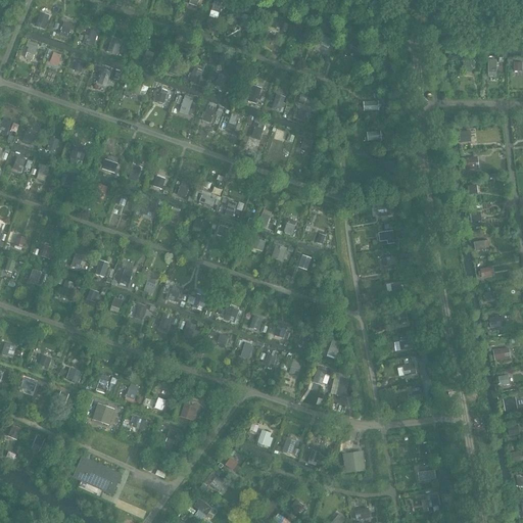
[(46,30),(51,14),(41,11),(36,27),(46,30)]
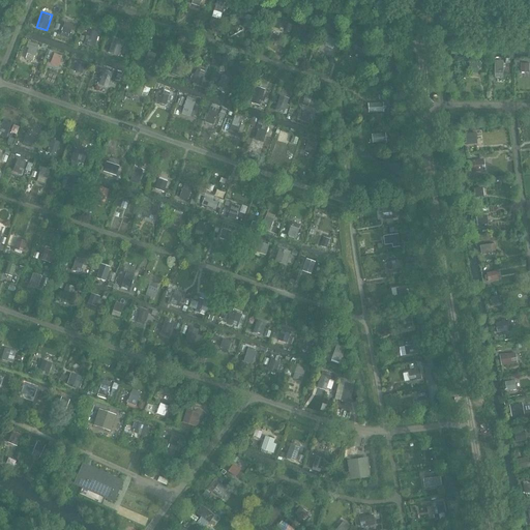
[(277,19),(273,33),(283,35),(286,21),(277,19)]
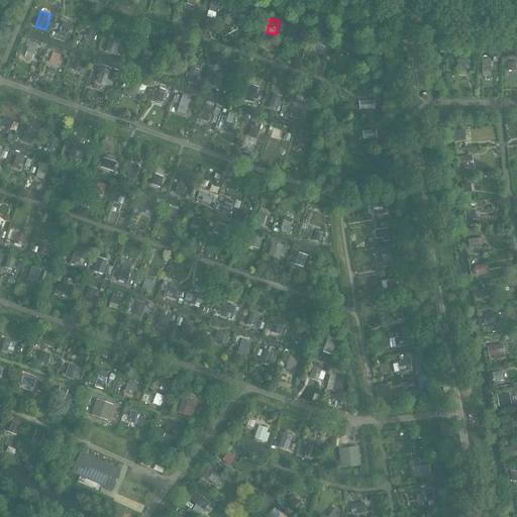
[(74,41),(78,29),(63,24),(59,36),(74,41)]
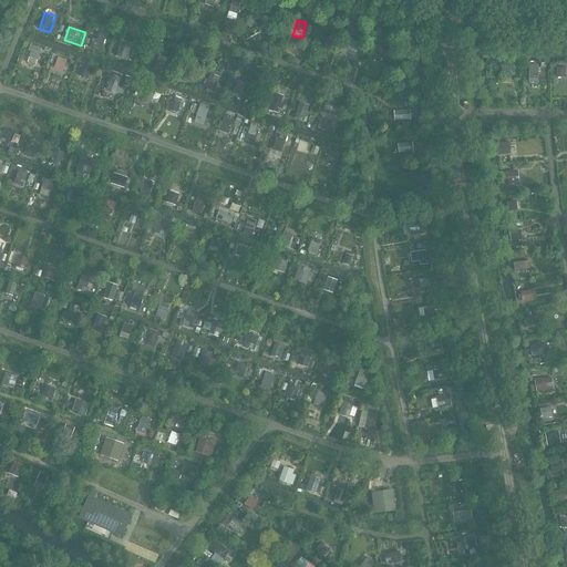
[(95,30),(90,47),(102,51),(107,34),(95,30)]
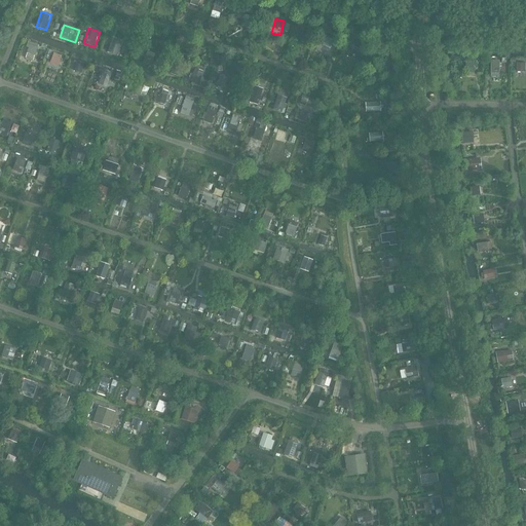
[(326,36),(323,44),(332,47),(335,39),(326,36)]
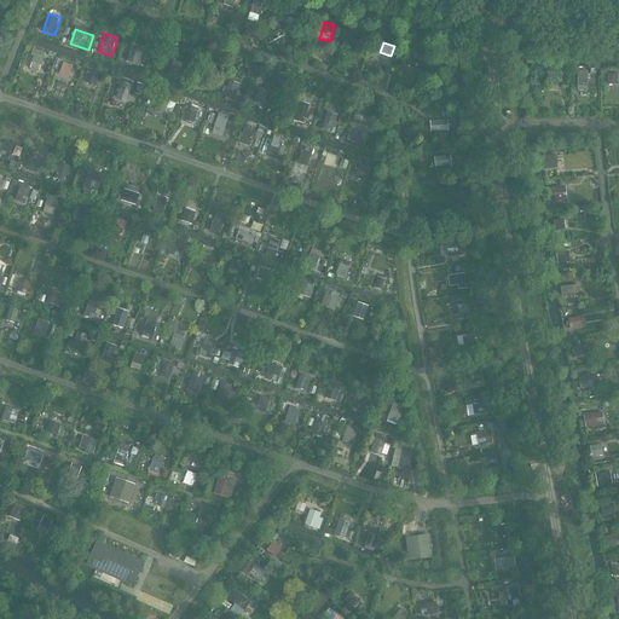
[(133,45),(128,61),(140,65),(145,48),(133,45)]
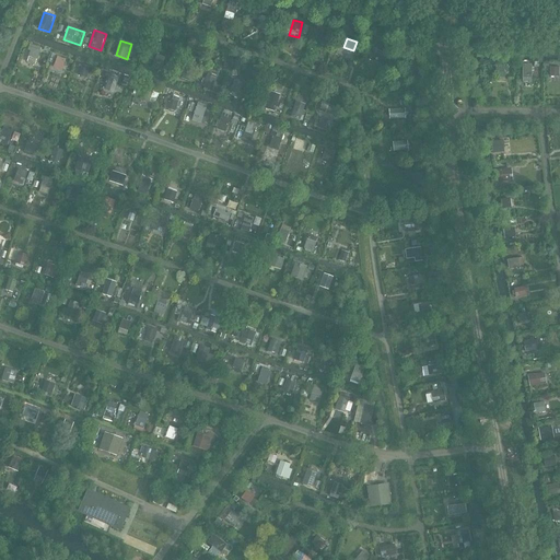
[(28,56),(39,58),(43,47),(31,44),(28,56)]
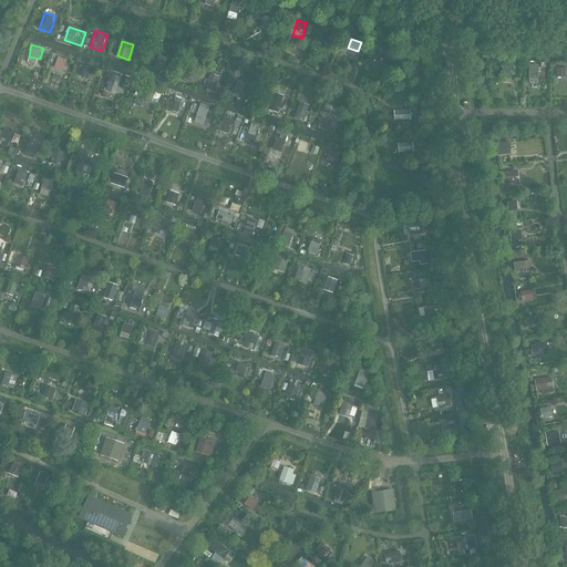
[(378,48),(374,60),(383,62),(387,51),(378,48)]
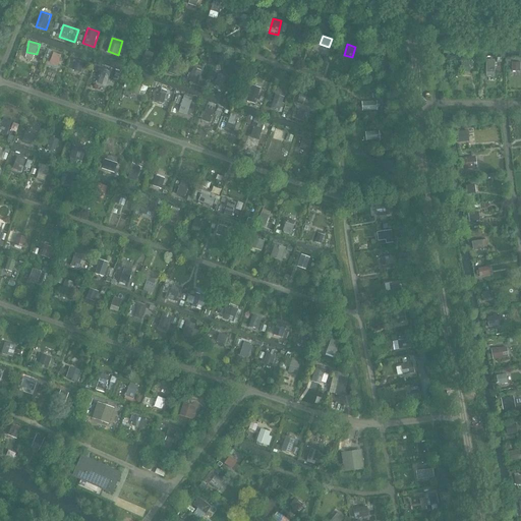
[(54,52),(50,62),(59,65),(62,55),(54,52)]
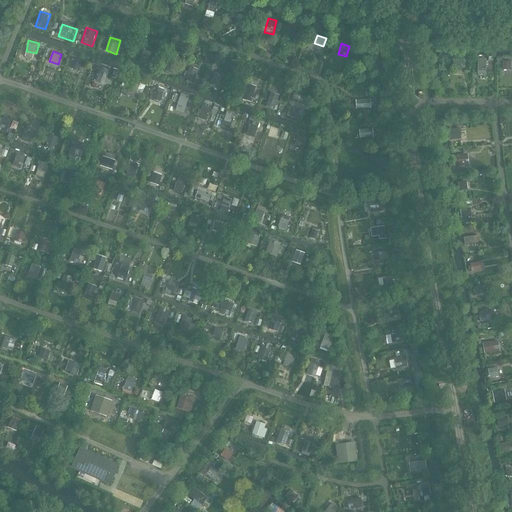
[(158,55),(145,51),(140,67),(153,72),(158,55)]
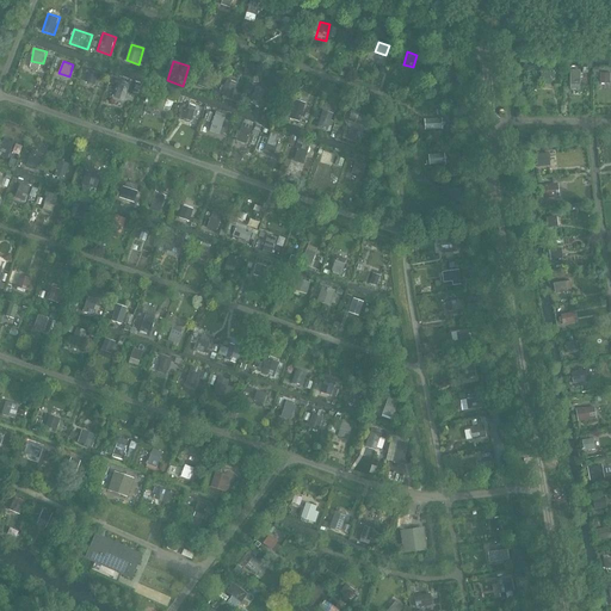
[(86,82),(96,85),(100,73),(91,69),(86,82)]
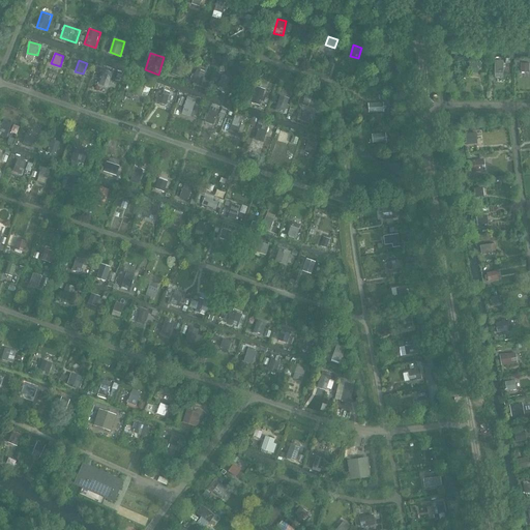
[(495,62),(495,78),(504,78),(503,62),(495,62)]
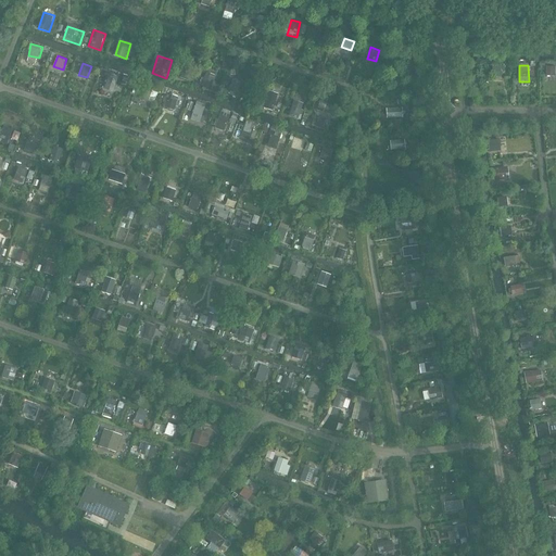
[(504,83),(503,67),(489,67),(489,83),(504,83)]
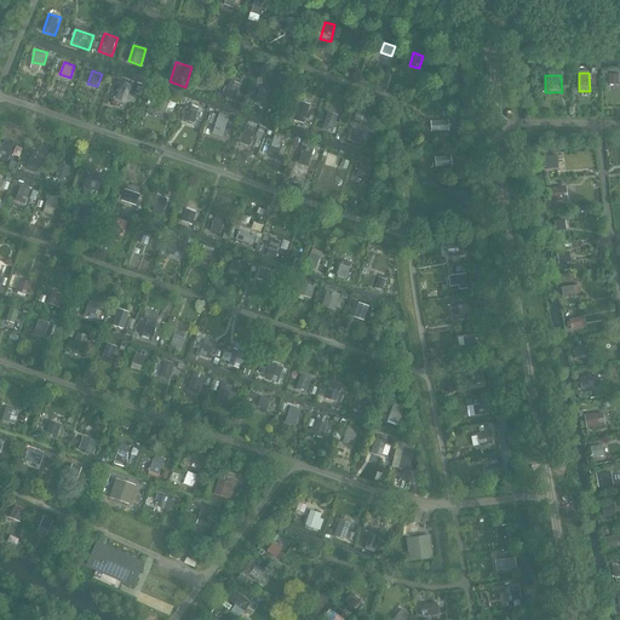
[(230,80),(224,95),(235,98),(241,84),(230,80)]
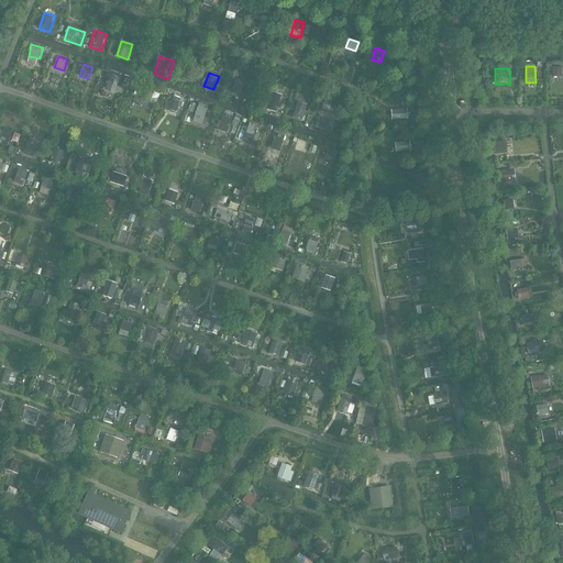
[(116,97),(124,79),(111,74),(103,90),(116,97)]
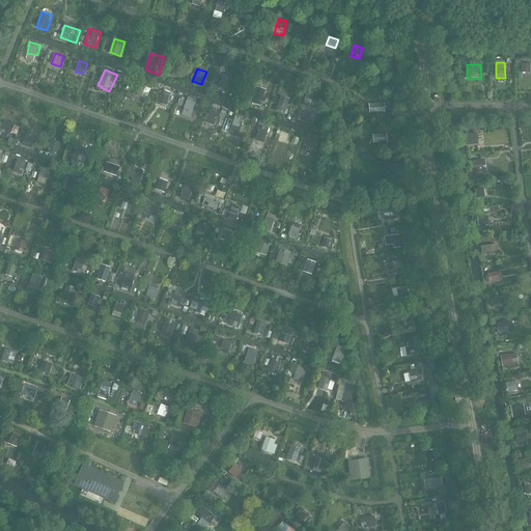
[(232,96),(236,84),(222,79),(217,91),(232,96)]
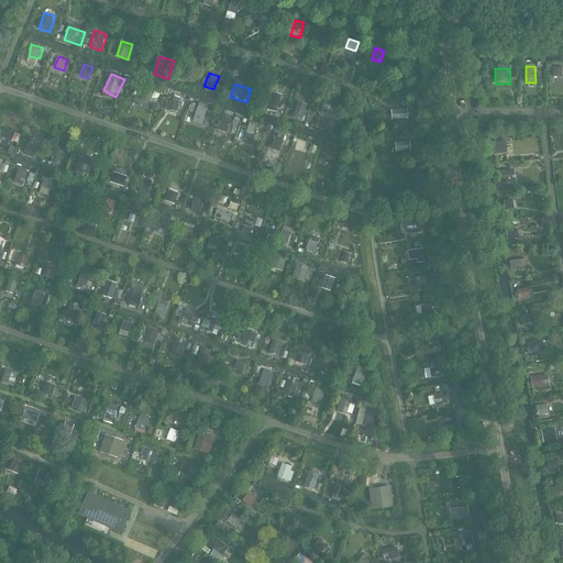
[(273,91),(267,109),(277,112),(283,95),(273,91)]
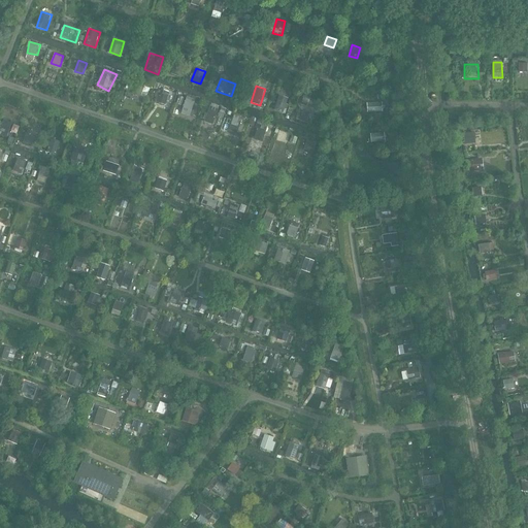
[(157,102),(166,105),(170,92),(162,89),(157,102)]
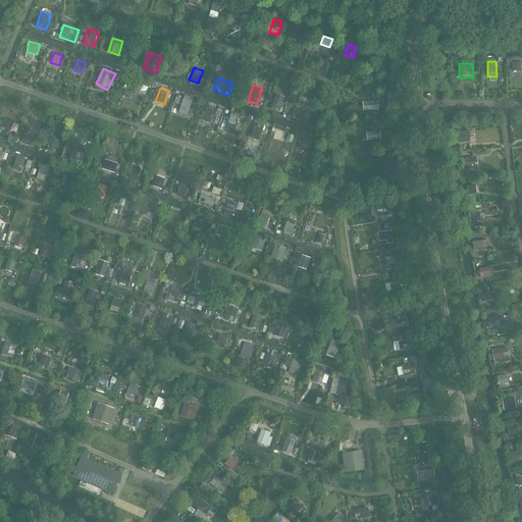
[(284,113),(288,100),(274,96),(270,109),(284,113)]
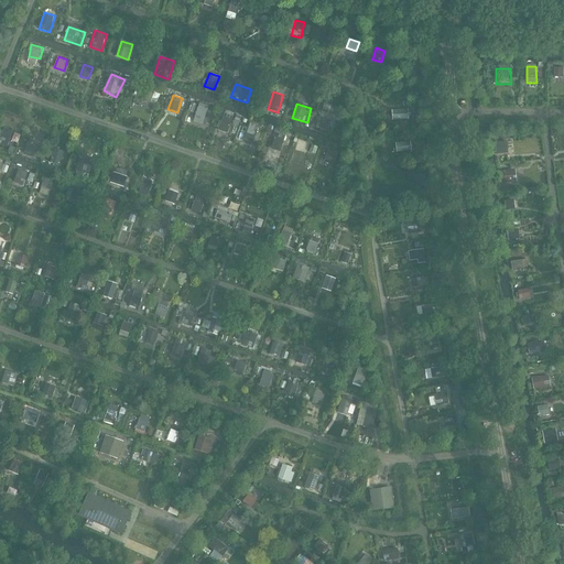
[(212,112),(196,107),(191,122),(206,128),(212,112)]
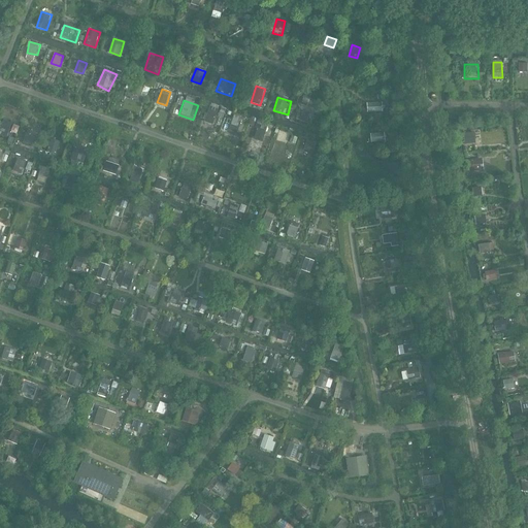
[(381,102),(369,103),(371,121),(383,120),(381,102)]
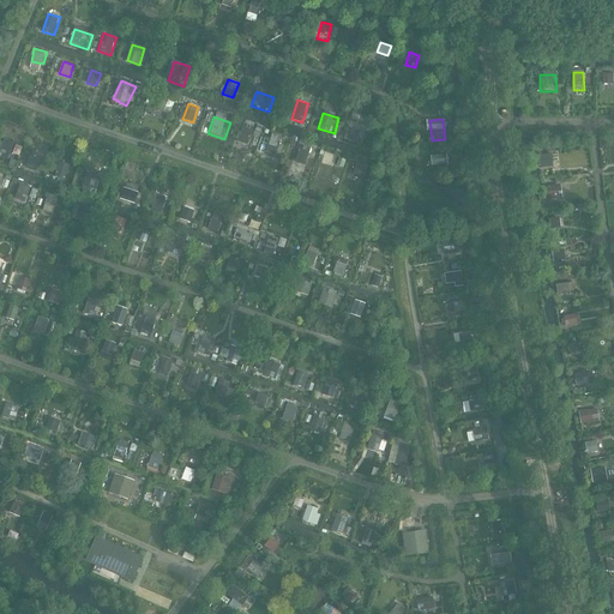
[(238,140),(248,145),(257,125),(246,121),(238,140)]
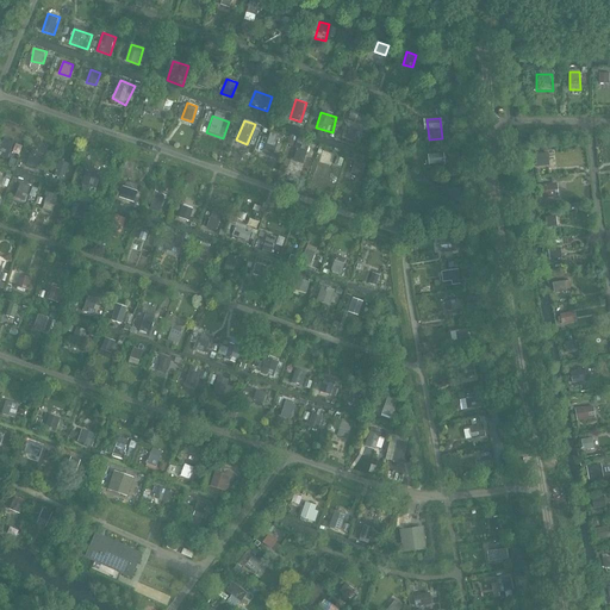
[(358,139),(359,129),(349,126),(347,138),(358,139)]
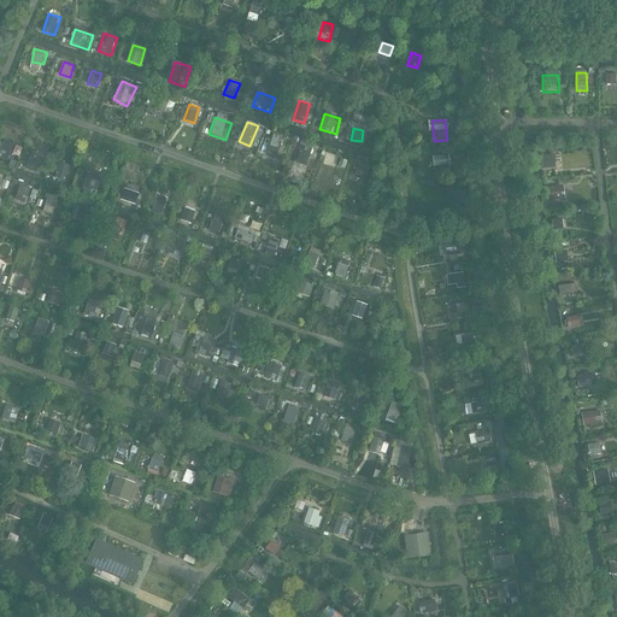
[(263,139),(260,152),(266,153),(265,160),(274,162),(274,154),(280,156),(283,136),(274,135),(272,140),(263,139)]
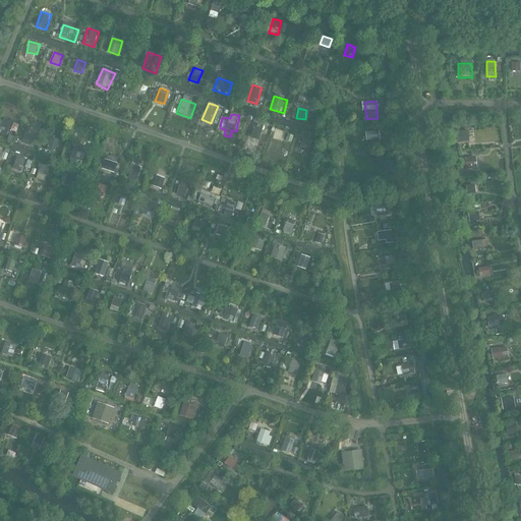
[(16,126),(3,120),(0,126),(0,135),(9,140),(16,126)]
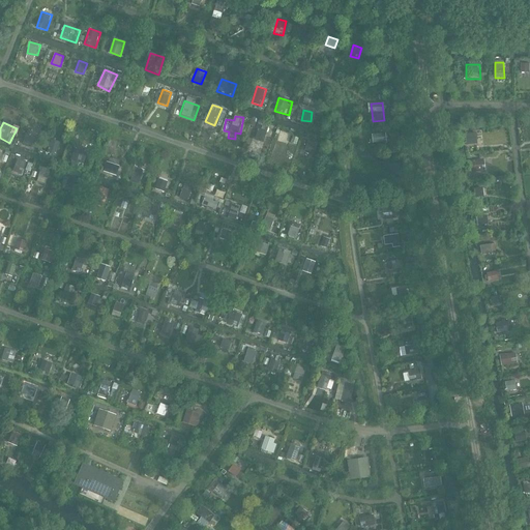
[(256,141),(265,142),(268,126),(258,125),(256,141)]
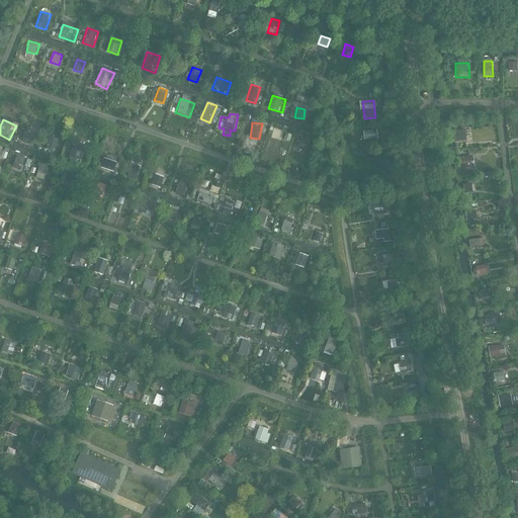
[(455,130),(456,141),(467,140),(466,128),(455,130)]
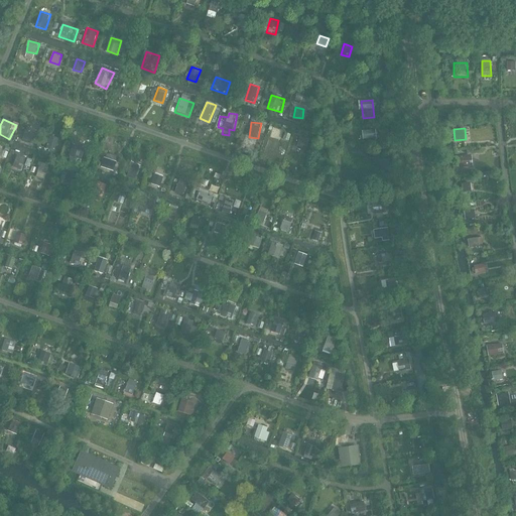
[(377,138),(376,129),(363,130),(364,140),(377,138)]
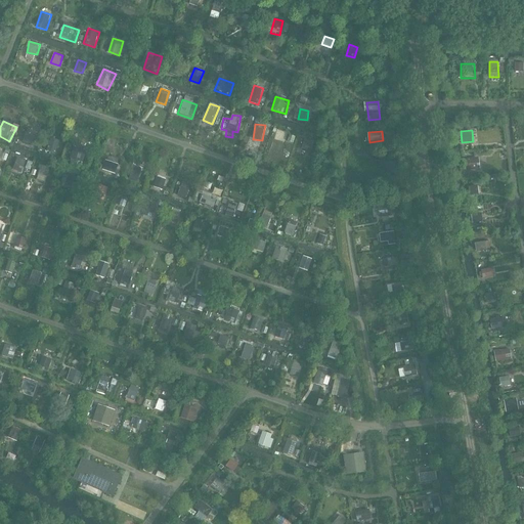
[(25,142),(32,143),(34,135),(26,133),(25,142)]
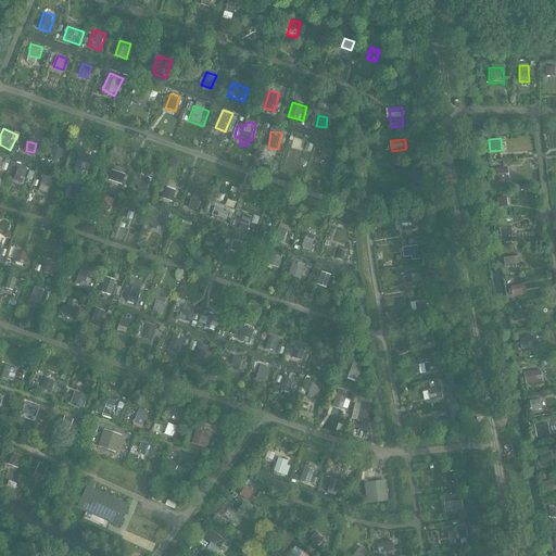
[(54,146),(50,159),(60,162),(64,148),(54,146)]
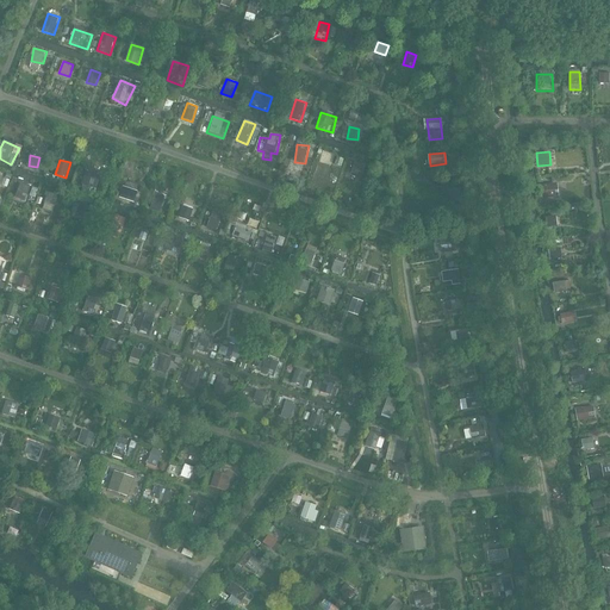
[(362,179),(367,166),(356,161),(350,174),(362,179)]
